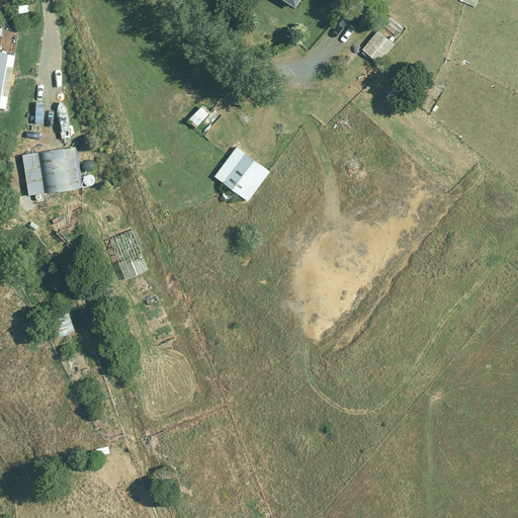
[(376,30),(361,49),(376,61),(392,44),(376,30)]
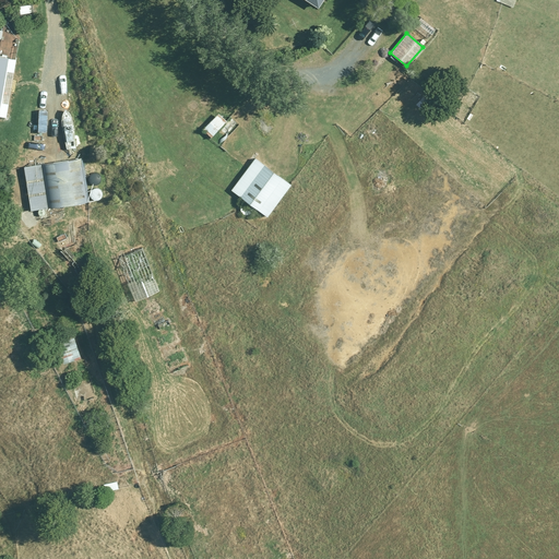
[(230,115),(222,107),(202,129),(211,137),(230,115)]
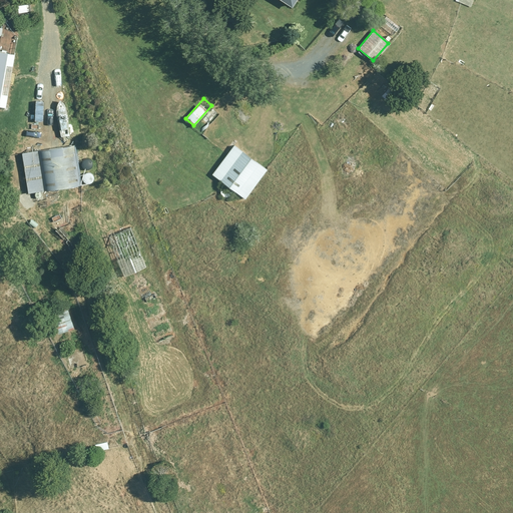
[(233,144),(211,174),(243,199),(267,169),(233,144)]
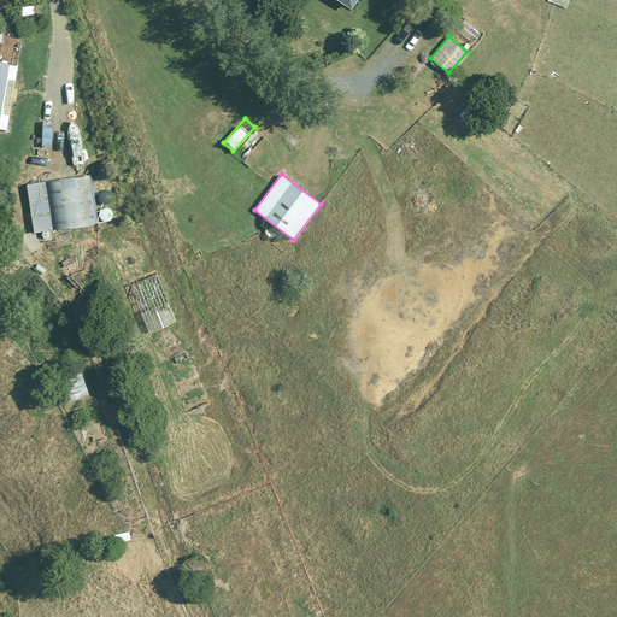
[(31,231),(95,223),(89,175),(25,183),(31,231)]
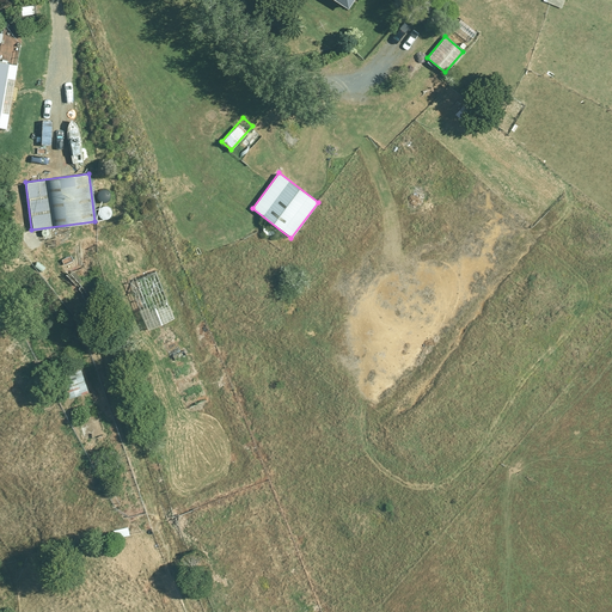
[(65,373),(66,378),(61,379),(67,398),(86,392),(80,369),(65,373)]
